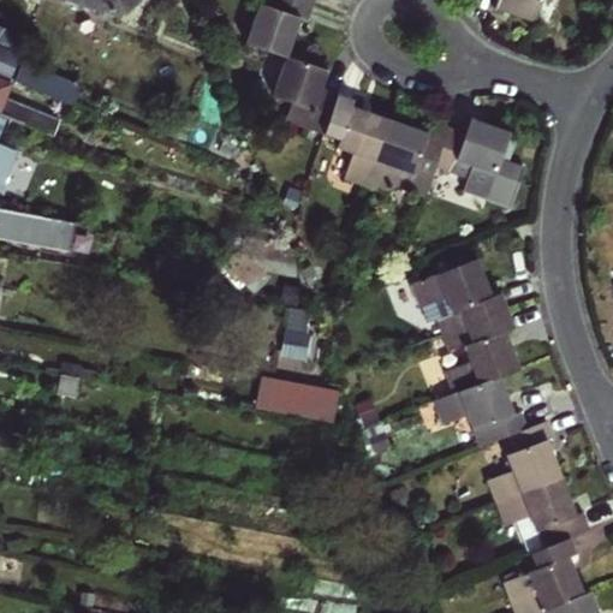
[(138,0),(65,0),(100,13),(101,10),(119,16),(121,11),(125,12),(138,0)]
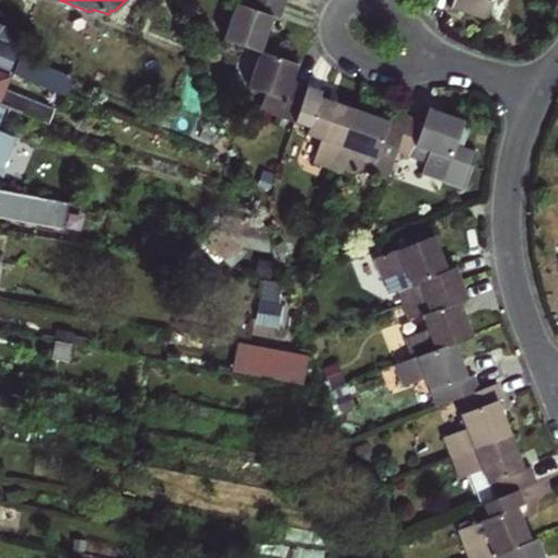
[(313,162),(335,170),(355,176),(362,154),(375,159),(371,173),(386,177),(395,151),(411,157),(416,144),(430,150),(422,172),(444,179),(465,118),(449,113),(429,106),(423,120),(395,111),(391,121),(372,114),(334,101),(320,95),(322,89),(302,81),(293,78),(299,65),(262,50),(274,16),(280,19),(286,0),(452,0),(450,7),(464,12),(487,20),(493,0),(245,0),(243,6),(235,2),(222,38),(259,51),(247,85),(285,102),(279,115),(309,127),(306,134),(321,139),(313,162)]
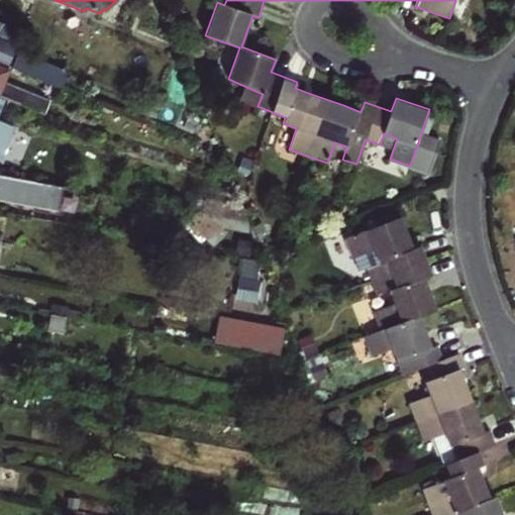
[(0,64),(8,67),(15,45),(12,43),(16,33),(6,29),(6,27),(0,24),(0,64)]
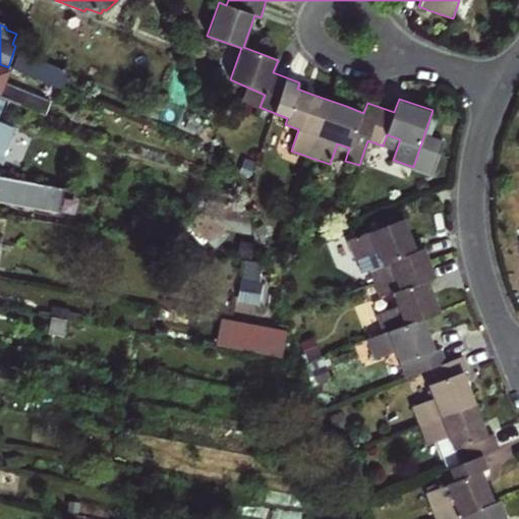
[(20,48),(13,69),(62,90),(68,72),(39,60),(41,54),(20,48)]
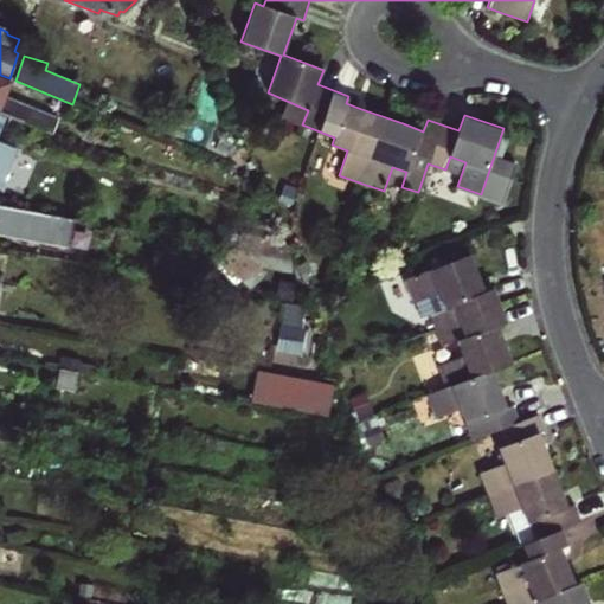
[(0,114),(5,117),(53,134),(59,117),(4,95),(10,78),(0,75),(0,114)]
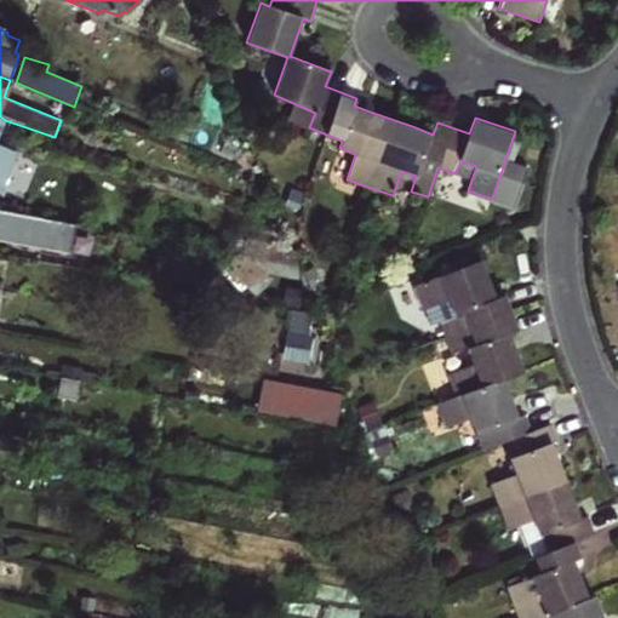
[(0,190),(1,192),(16,153),(0,146),(0,131),(5,120),(0,116),(0,190)]
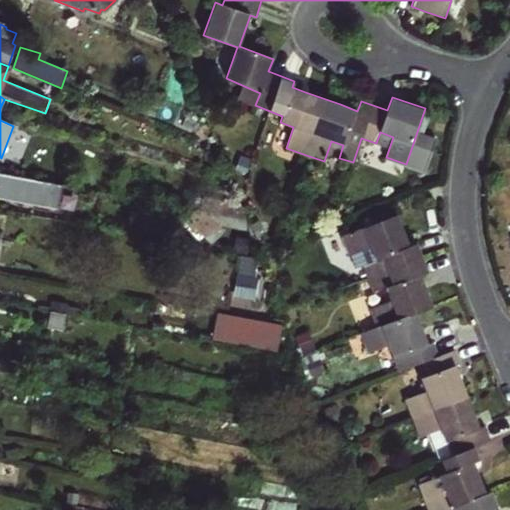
[(198,132),(210,125),(207,117),(157,97),(152,113),(198,132)]
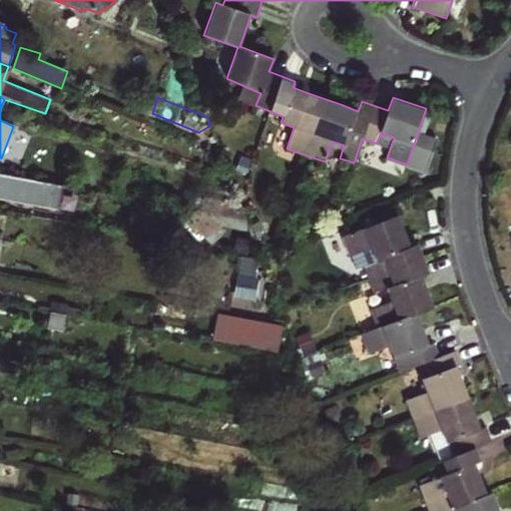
[(0,197),(54,207),(59,185),(0,173),(0,197)]
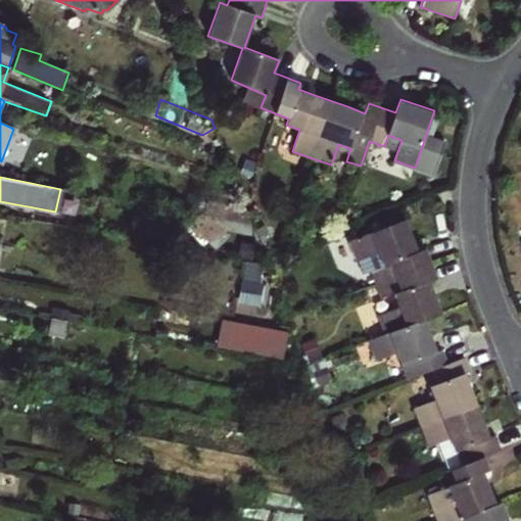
[(199,216),(215,219),(251,225),(245,207),(208,202),(205,208),(199,216)]
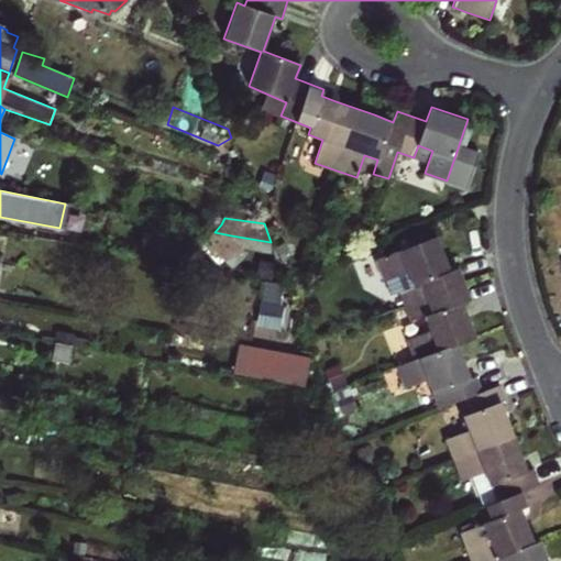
[(231,235),(215,232),(206,241),(231,265),(244,250),(231,235)]
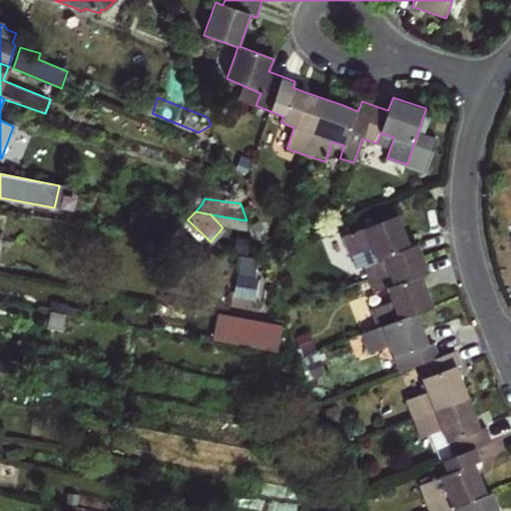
[(481,430),(457,365),(462,364),(460,359),(457,350),(441,357),(438,348),(436,343),(429,345),(417,312),(434,306),(422,277),(430,273),(421,251),(417,242),(410,245),(398,214),(342,237),(350,257),(359,253),(374,293),(386,289),(390,301),(371,310),(378,328),(360,334),(369,353),(389,345),(394,359),(401,356),(407,370),(423,364),(428,376),(422,379),(427,392),(406,401),(426,452),(430,450),(435,464),(440,477),(420,485),(429,510),(500,510),(493,493),(488,495),(476,464),(482,461),(479,455),(476,447),(492,441),(489,433),(487,428),(481,430)]
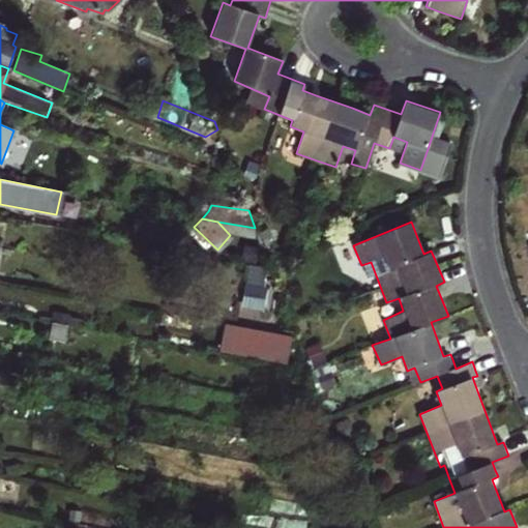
[(247,283),(264,286),(266,271),(250,268),(247,283)]
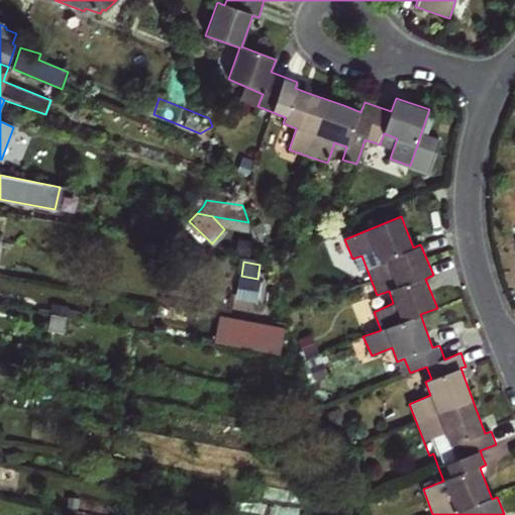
[(261,280),(258,279),(241,276),(237,299),(267,305),(268,292),(265,291),(263,282),(261,280)]
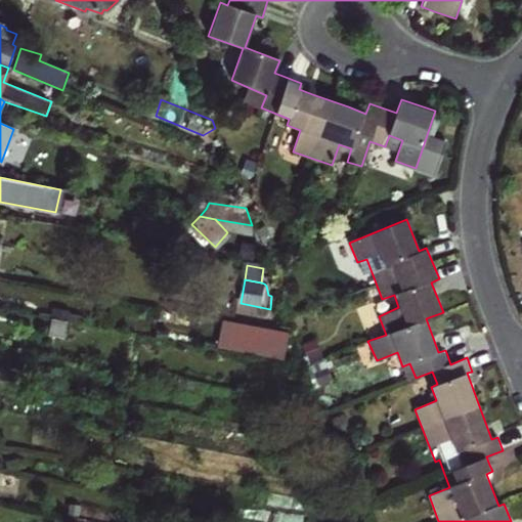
[(63,338),(68,321),(51,318),(48,335),(63,338)]
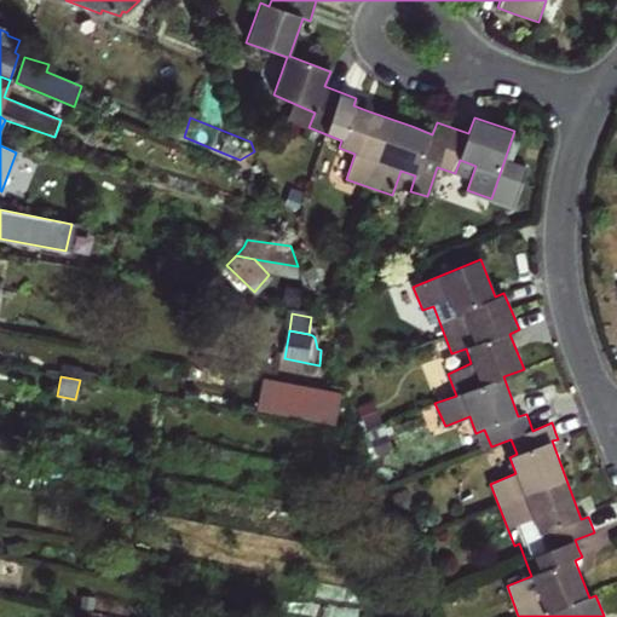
[(259,387),(257,419),(338,427),(340,395),(259,387)]
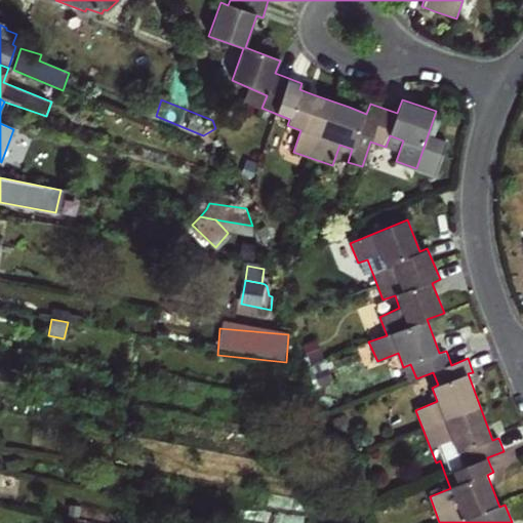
[(0,477),(0,489),(23,494),(25,482),(0,477)]
